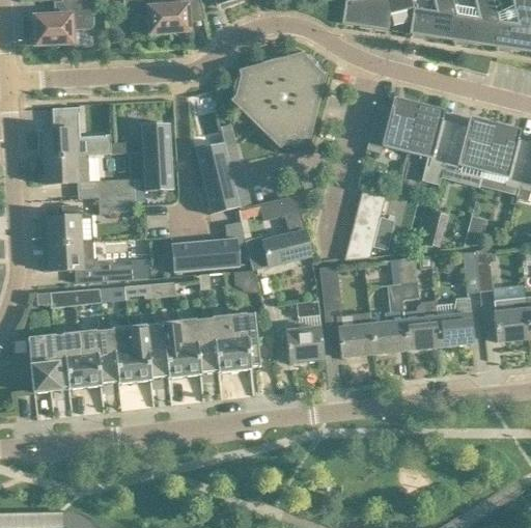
[(61,0),(61,14),(33,15),(35,44),(73,42),(72,29),(89,28),(92,25),(91,14),(94,14),(98,9),(96,0),(61,0)]
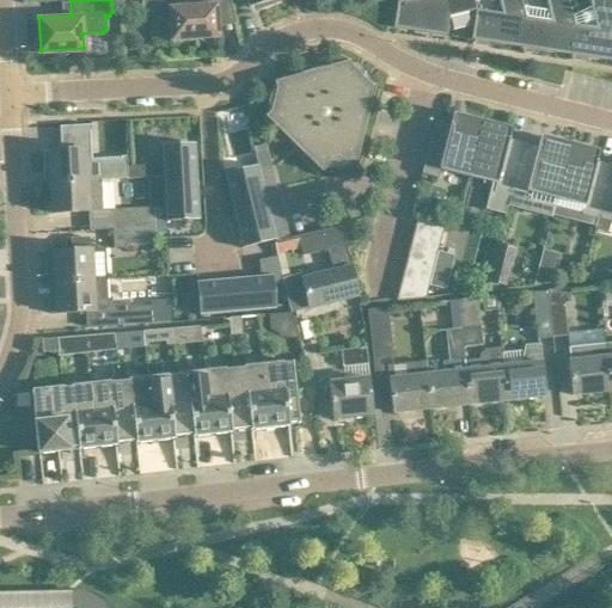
[(216,4),(231,0),(141,0),(141,1),(152,7),(153,12),(170,22),(171,38),(199,37),(209,43),(213,36),(219,35),(216,4)]
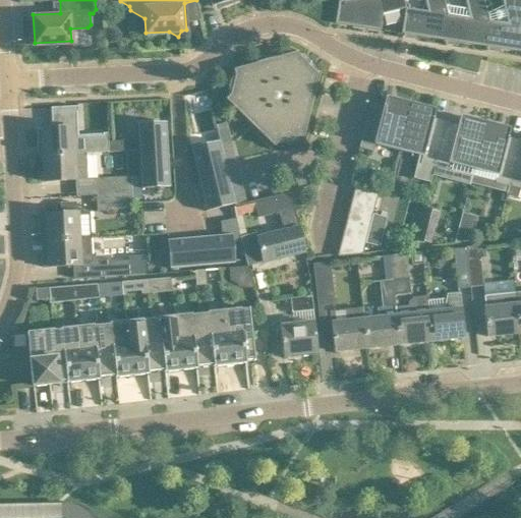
[(405,5),(404,0),(338,0),(335,21),(381,29),(383,11),(405,6),(406,6),(405,5)]
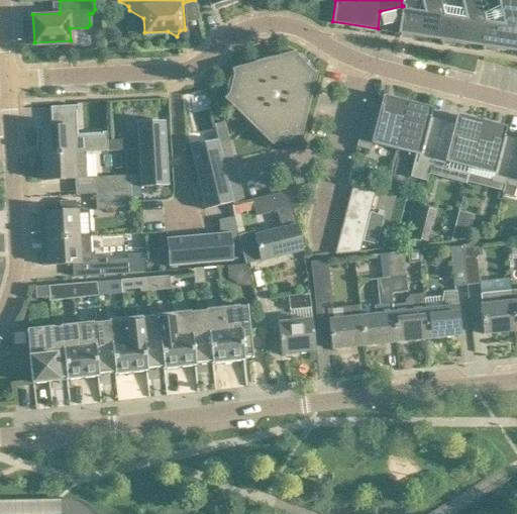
[(443,12),(440,0),(422,0),(424,9),(402,5),(403,6),(402,6),(398,31),(439,37),(443,12)]
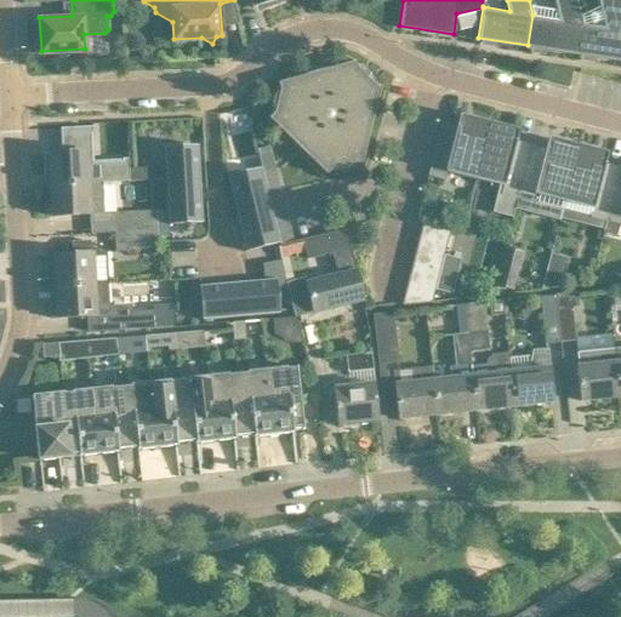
[(582,22),(577,0),(554,0),(559,18),(533,15),(528,45),(579,52),(584,23),(582,22)]
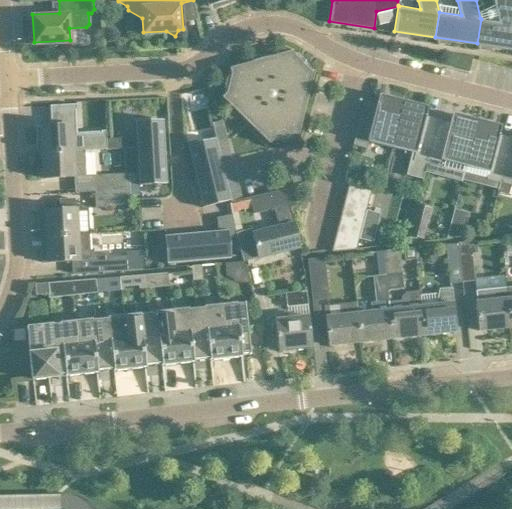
[(511,0),(493,0),(499,21),(480,18),(481,19),(477,43),(511,48),(511,0)]
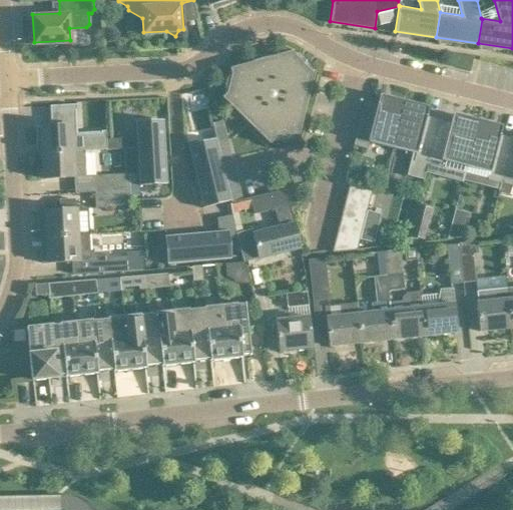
[(229,66),(230,69),(231,73),(226,91),(222,95),(270,142),(275,137),(284,134),(293,132),(299,134),(315,69),(309,68),(303,62),(296,55),(294,49),(265,57),(266,64),(262,65),(260,58),(229,66)]
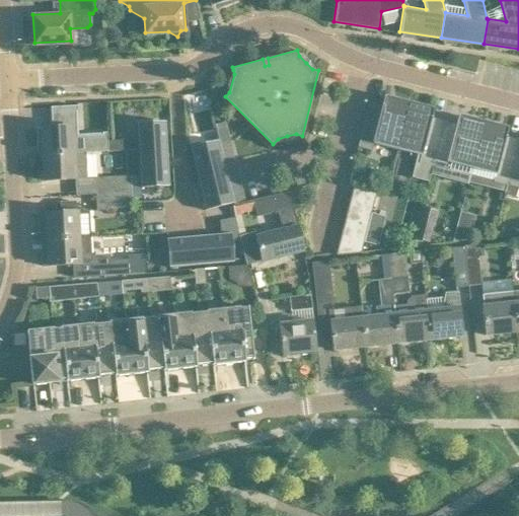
[(397,147),(410,100),(384,93),(382,102),(369,99),(358,145),(372,149),(374,141),(397,147)]
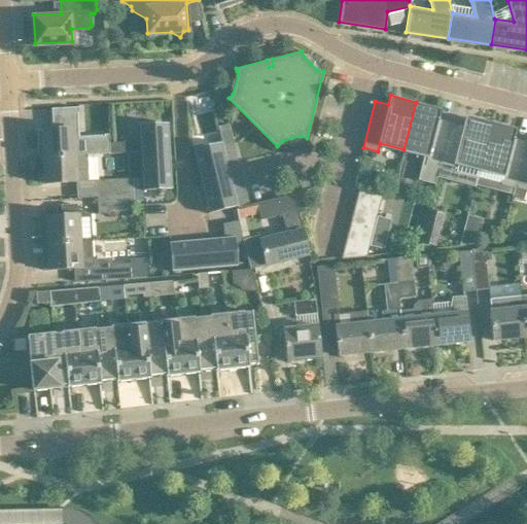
[(425,164),(438,167),(451,120),(438,117),(441,108),(416,102),(403,149),(427,155),(425,164)]
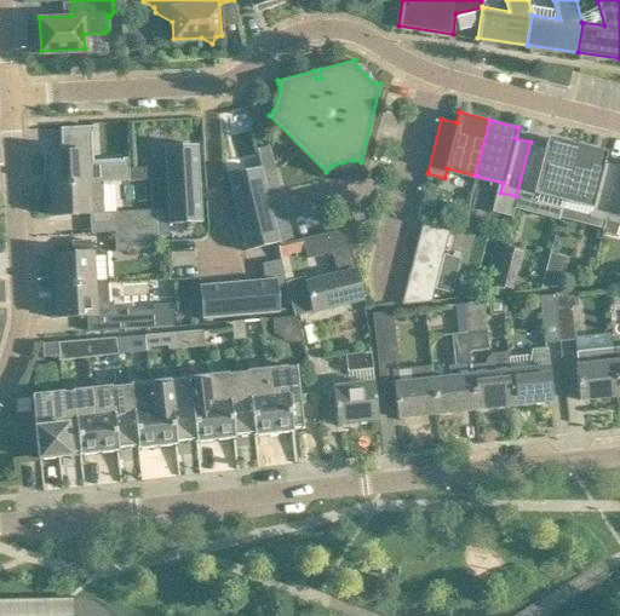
[(62,150),(44,151),(45,168),(51,168),(52,182),(89,179),(92,179),(91,160),(87,160),(86,150),(91,150),(90,131),(93,131),(92,124),(61,125),(62,150)]
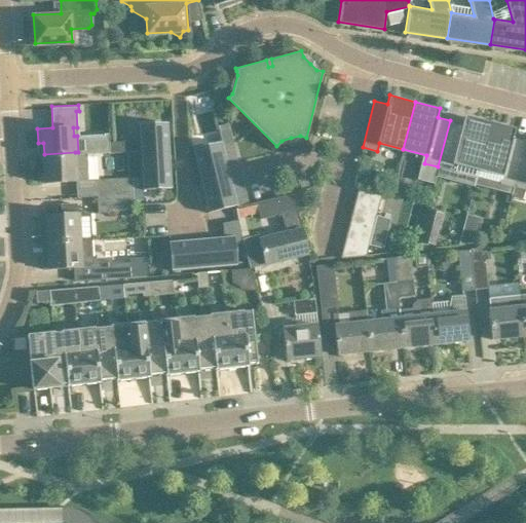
[(478,169),(490,120),(465,114),(462,123),(450,120),(438,166),(452,171),(450,178),(474,184),(478,169)]
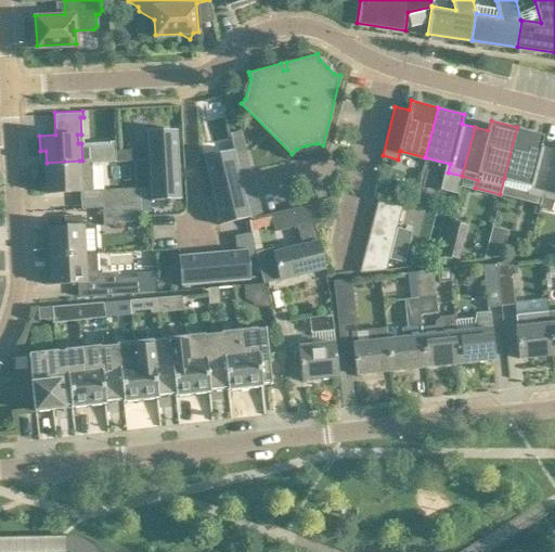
[(527,192),(542,196),(554,148),(541,144),(543,135),(517,127),(504,178),(529,184),(527,192)]
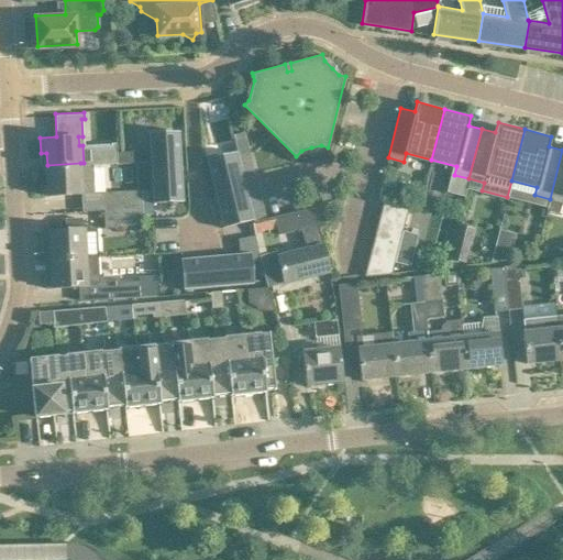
[(152,201),(183,200),(178,130),(147,131),(152,201)]
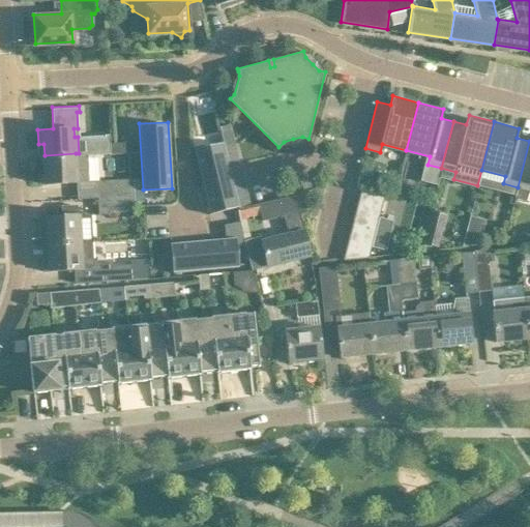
[(232,128),(230,122),(219,125),(221,132),(232,128)]
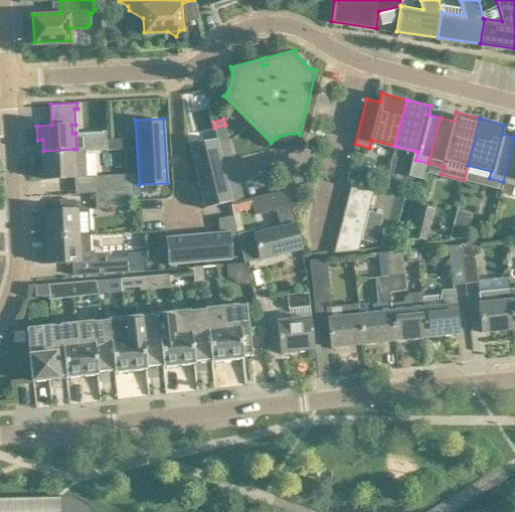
[(216,134),(226,132),(225,125),(214,128),(216,134)]
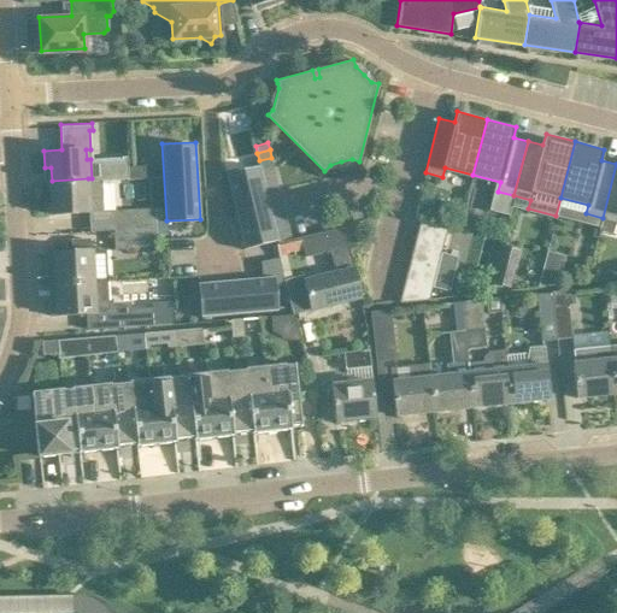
[(122,158),(110,158),(111,178),(129,177),(128,154),(122,155),(122,158)]
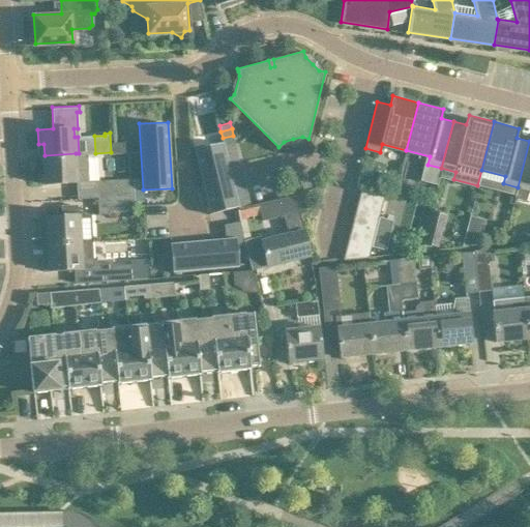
[(235,142),(233,136),(223,138),(223,141),(224,144),(235,142)]
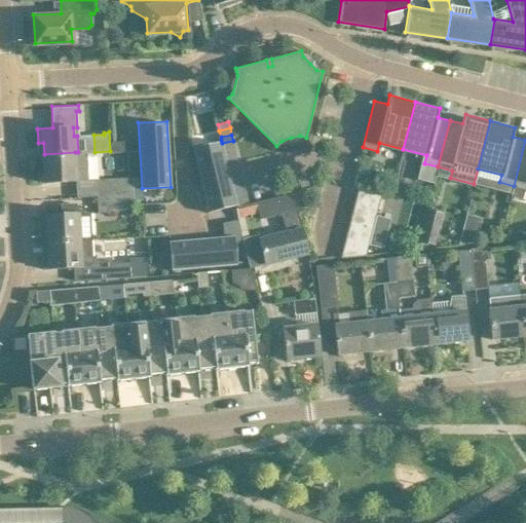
[(209,211),(236,204),(235,198),(234,192),(232,186),(231,180),(229,174),(228,167),(226,161),(225,155),(223,149),(222,145),(222,143),(221,140),(193,147),(209,211)]
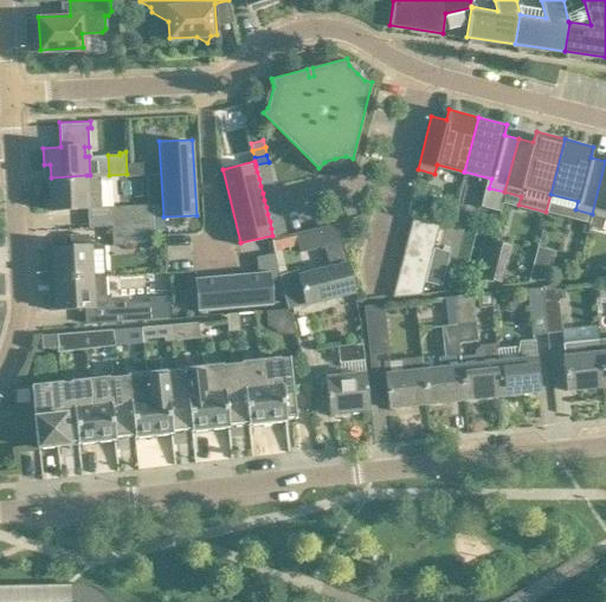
[(605,161),(592,214),(605,218),(605,161)]
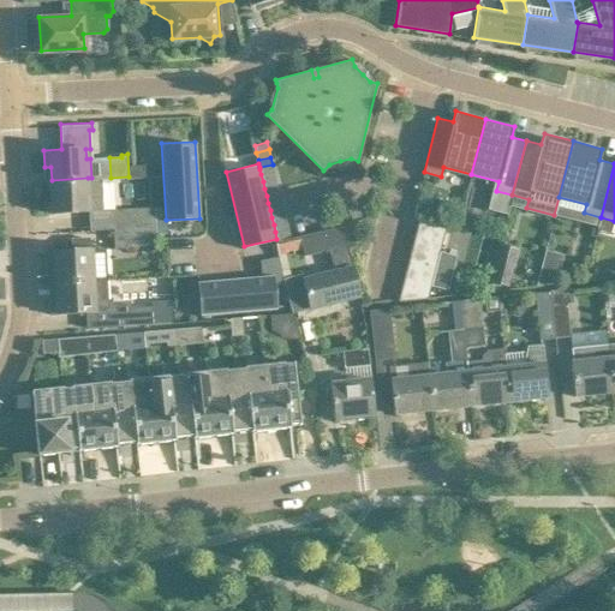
[(274,172),(273,165),(260,167),(260,169),(261,174),(274,172)]
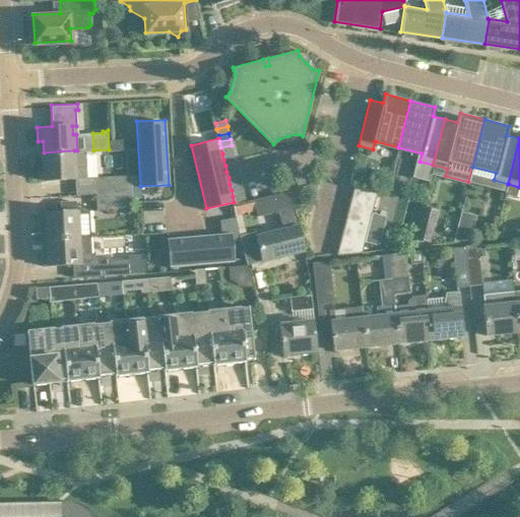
[(233,151),(232,145),(220,147),(222,153),(233,151)]
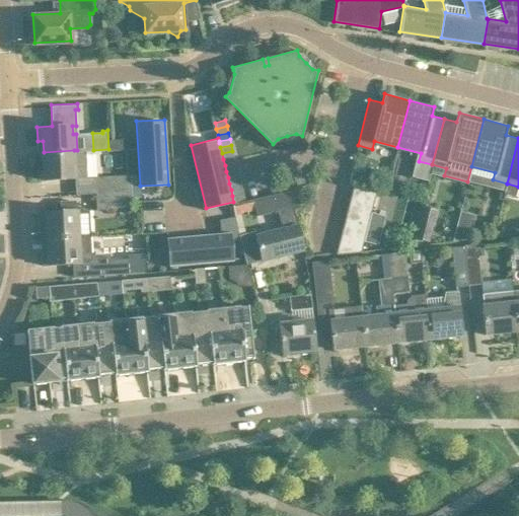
[(74,150),(44,152),(45,178),(87,176),(85,150),(77,150),(74,150)]
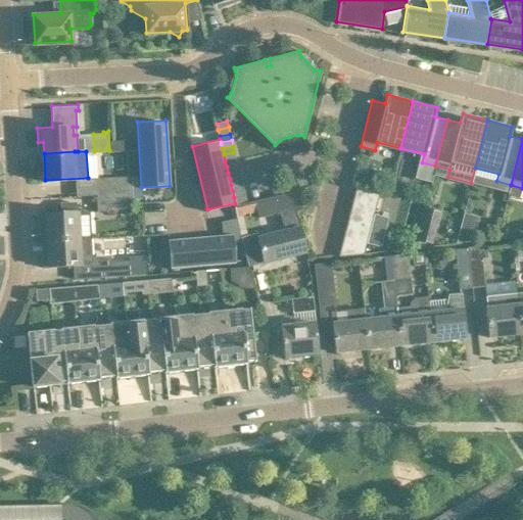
[(236,158),(234,152),(224,154),(225,160),(236,158)]
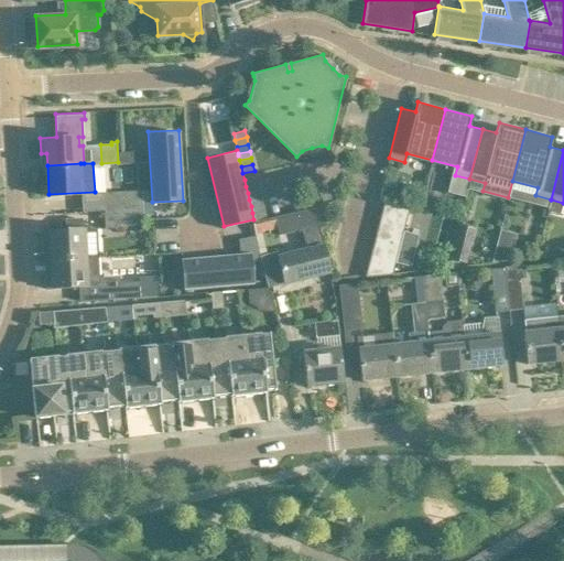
[(245,180),(256,177),(255,171),(242,173),(245,180)]
